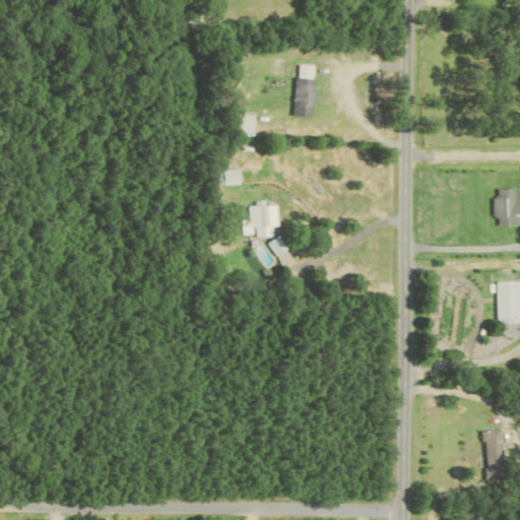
[(293,116),(314,117),(315,78),(294,77),(293,116)]
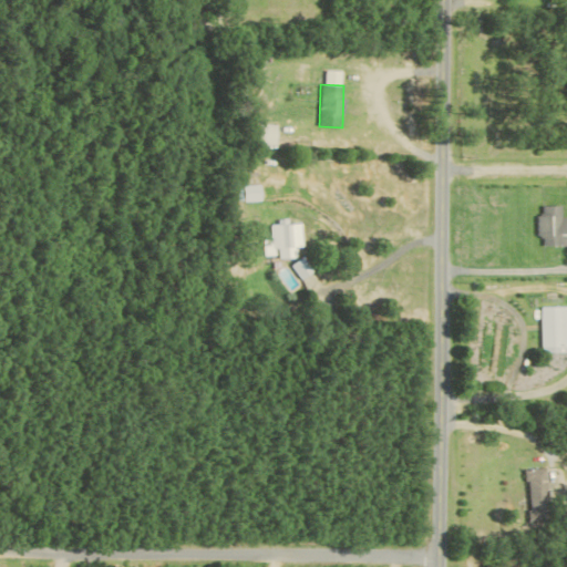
[(276,145),(276,124),(258,124),(258,145),(276,145)]
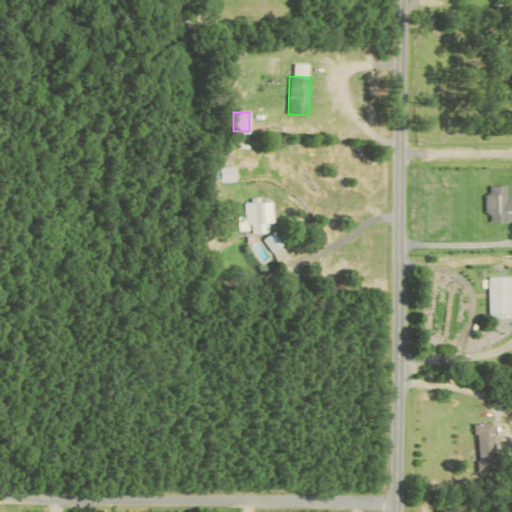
[(210,182),(235,181),(235,167),(210,168),(210,182)]
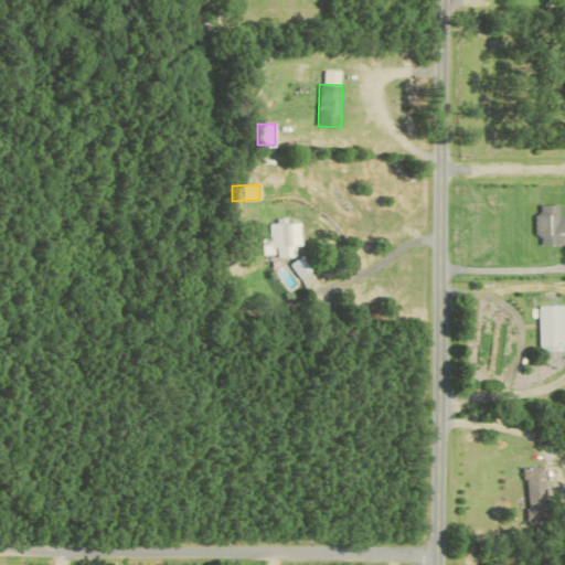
[(563,204),(543,205),(544,214),(539,214),(539,236),(544,236),(544,245),(564,244),(564,216),(563,217),(563,204)]
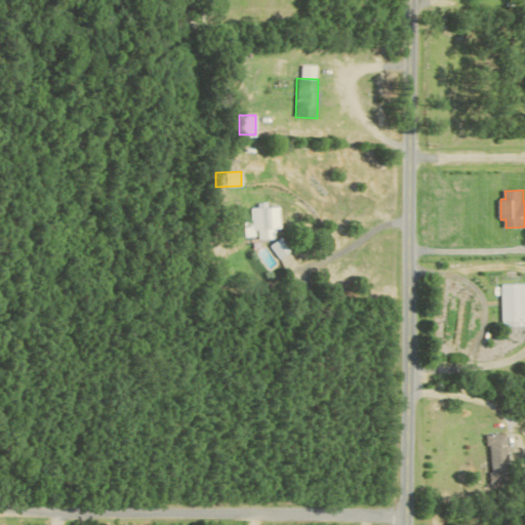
[(280,229),(280,207),(267,207),(267,205),(250,206),(251,221),(244,221),(244,237),(256,237),(256,240),(275,239),(275,229),(280,229)]
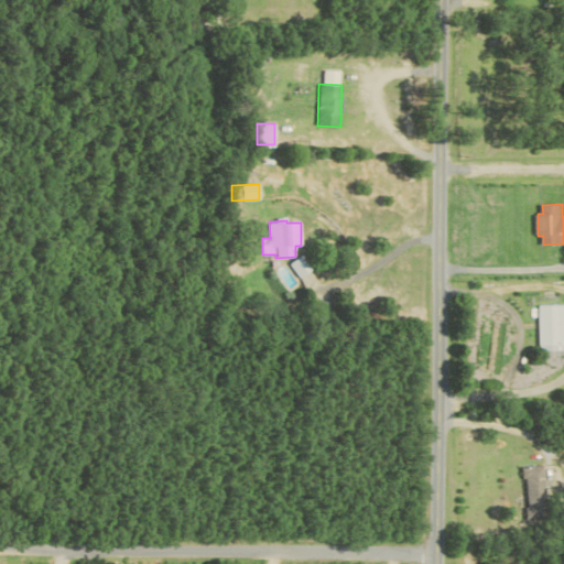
[(299,279),(313,270),(303,255),(290,263),(299,279)]
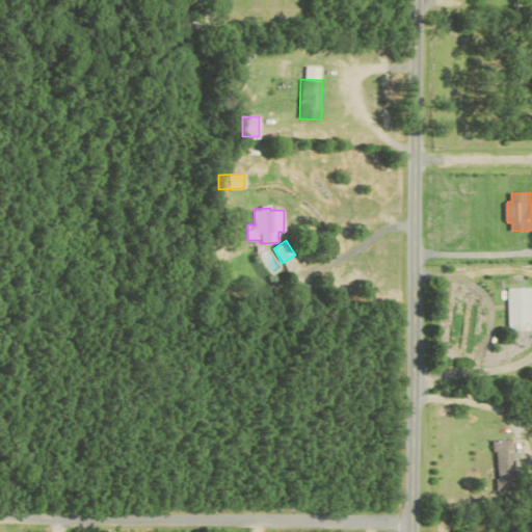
[(531,287),(509,288),(510,330),(531,330),(531,287)]
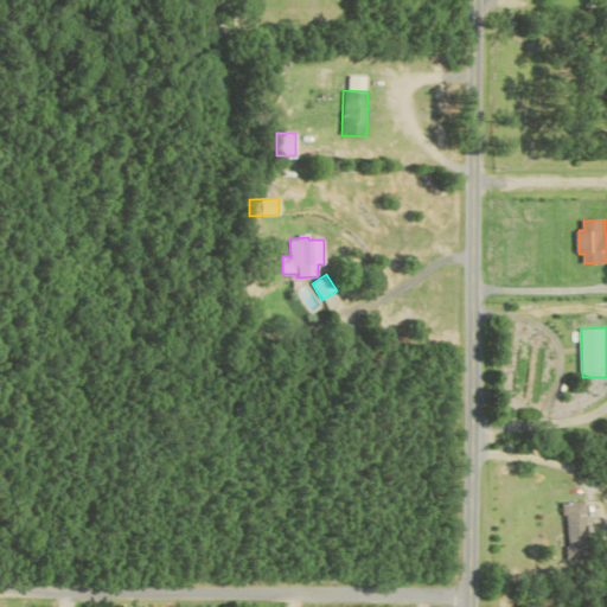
[(566,502),(567,554),(588,554),(587,502),(566,502)]
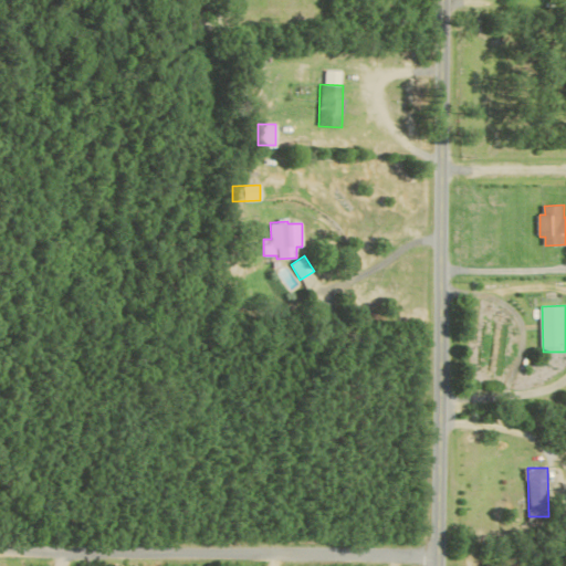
All buildings are outlined.
